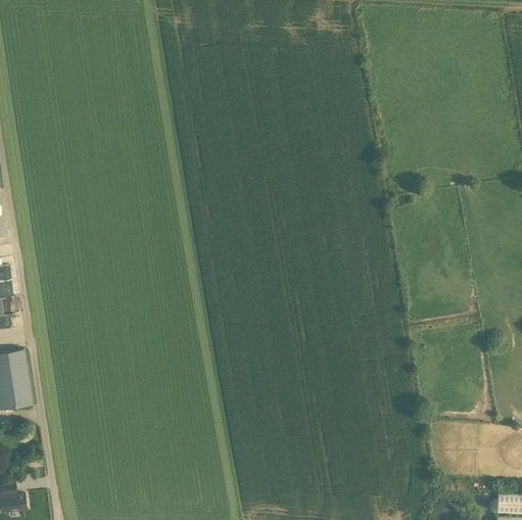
[(24,350),(0,353),(8,410),(33,406),(24,350)]
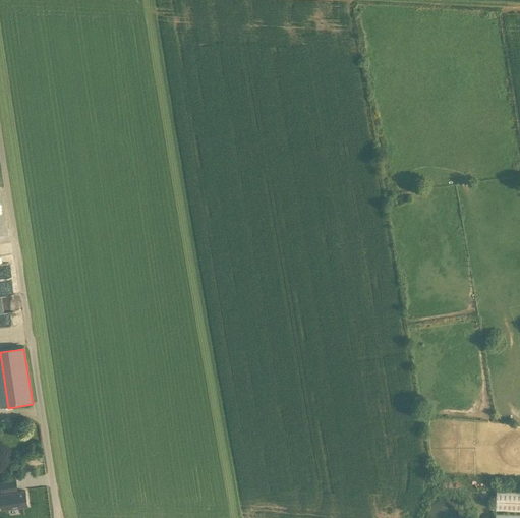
[(8,408),(0,352),(0,409),(8,408)]
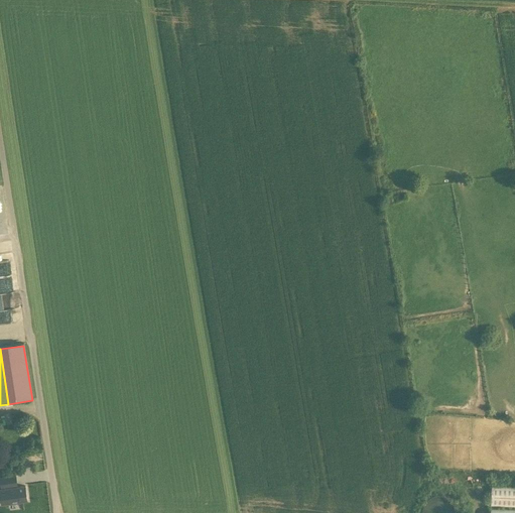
[(0,506),(26,505),(25,487),(17,488),(16,478),(0,478),(0,506)]
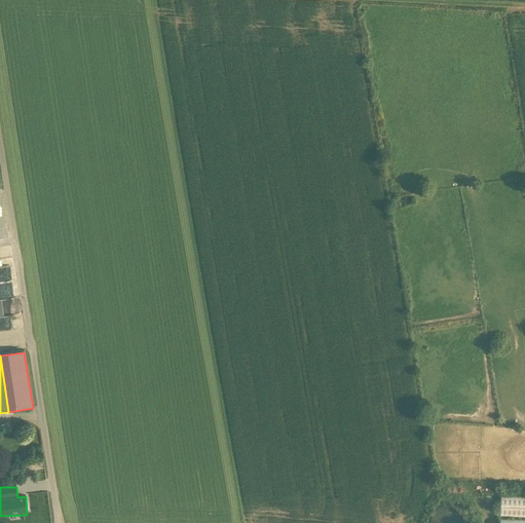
[(524,496),(500,496),(499,519),(524,520),(524,496)]
